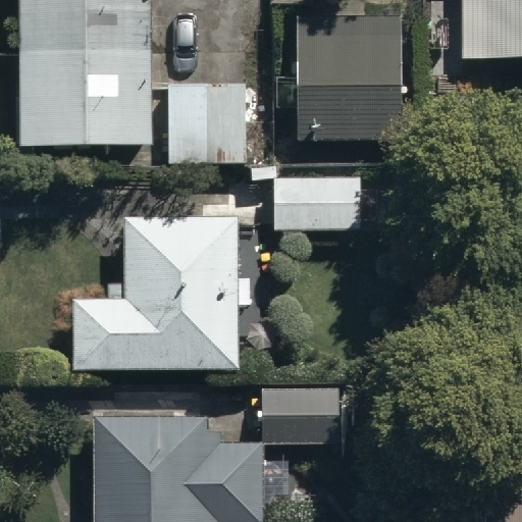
[(148,0),(15,0),(17,146),(150,145),(148,0)]
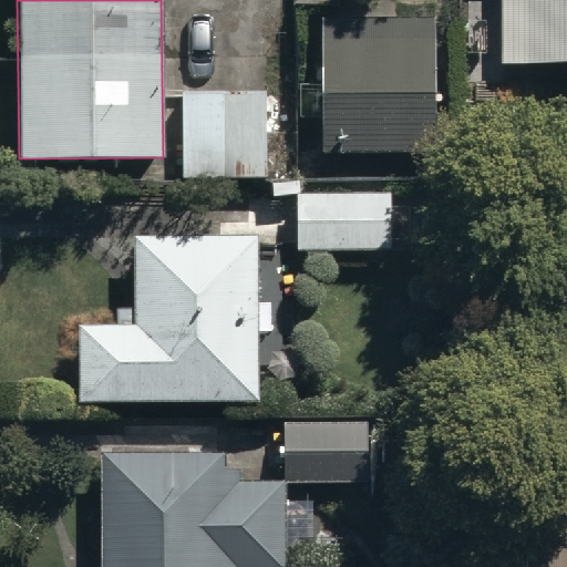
[(566,0),(501,0),(503,62),(566,60),(566,0)]
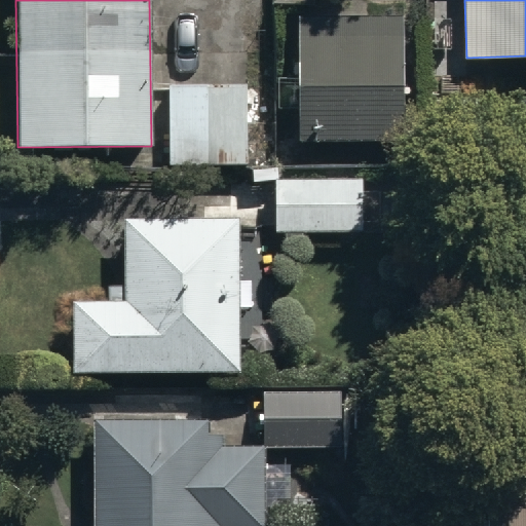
[(403,14),(297,13),(295,139),(401,140),(403,14)]
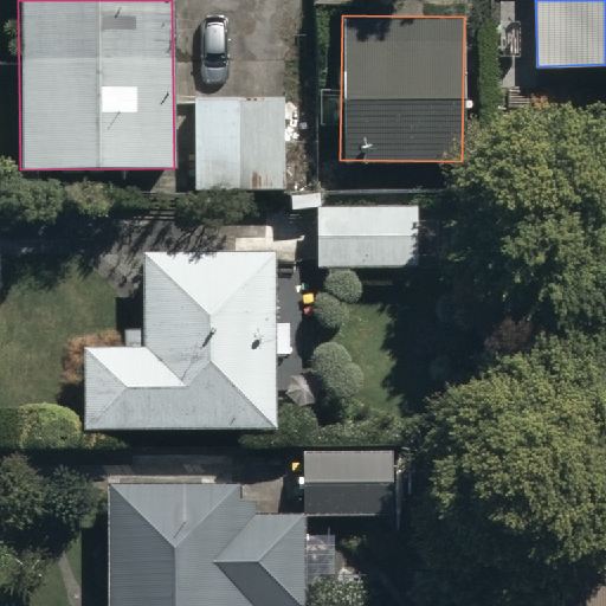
[(285,95),(192,97),(194,192),(287,189),(285,95)]
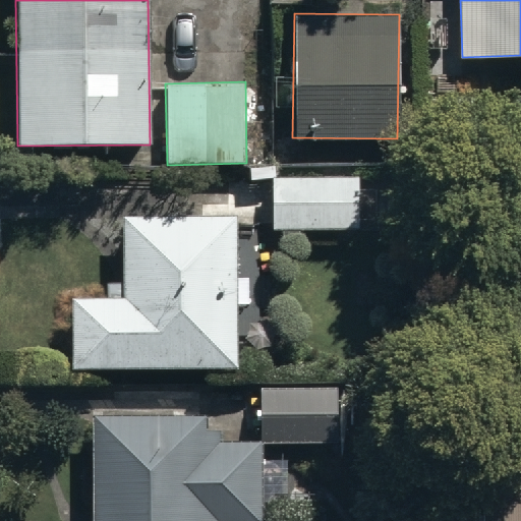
[(359,172),(271,173),(272,231),(359,230),(359,172)]
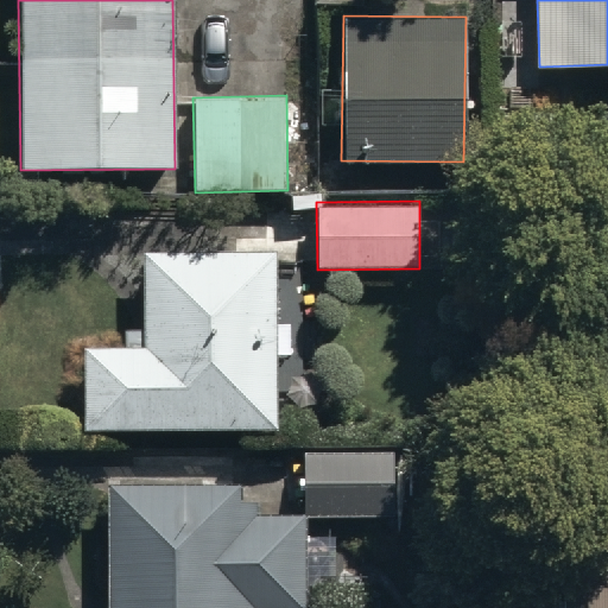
[(274,430),(274,248),(144,248),(144,333),(126,333),(125,352),(82,352),(82,430),(274,430)]
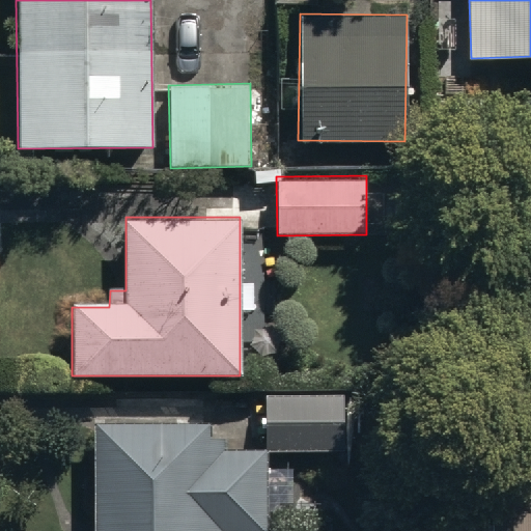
[(344,394),(263,393),(263,450),(228,450),(228,439),(210,439),(210,421),(93,420),(91,530),(266,530),(267,451),(344,451),(344,394)]
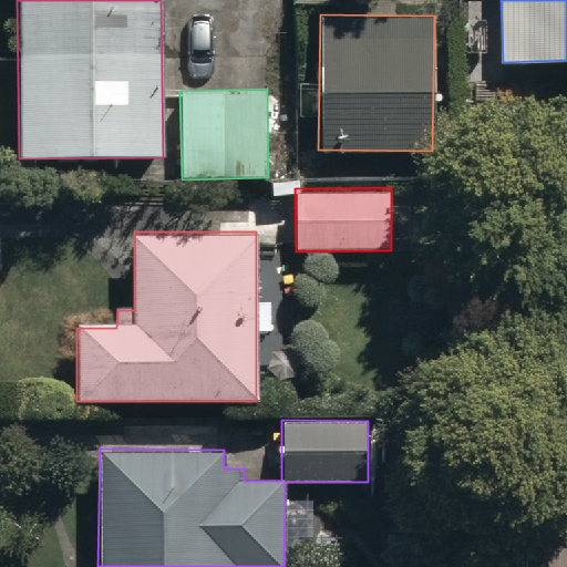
[(566,566),(566,533),(523,534),(522,566),(566,566)]
